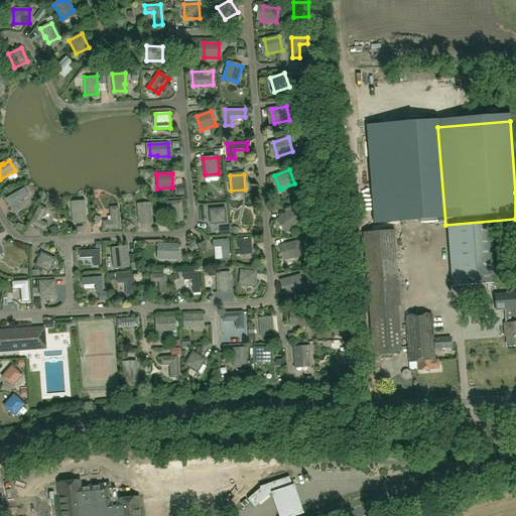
[(20,210),(17,203),(28,196),(24,189),(6,200),(14,213),(20,210)]
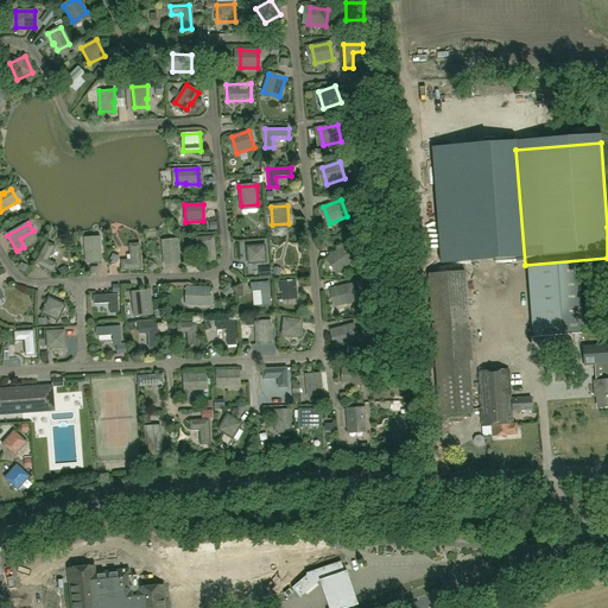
[(196,247),(206,246),(207,261),(216,261),(214,238),(196,239),(196,247)]
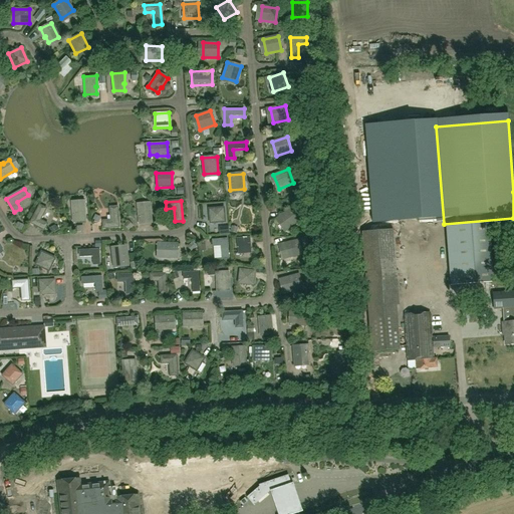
[(73,222),(85,222),(84,204),(73,205),(73,212),(72,212),(73,222)]
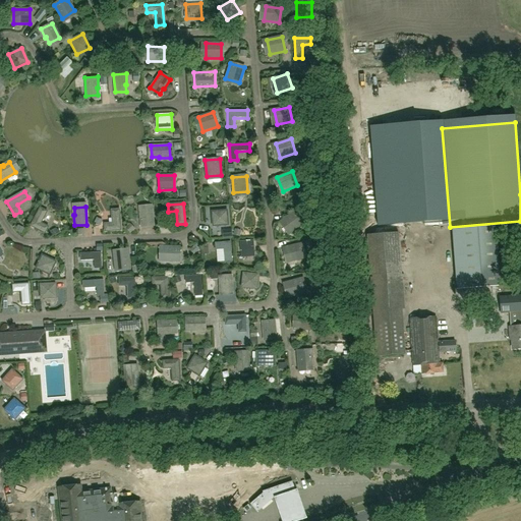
[(48,227),(41,223),(47,212),(40,208),(31,226),(45,233),(48,227)]
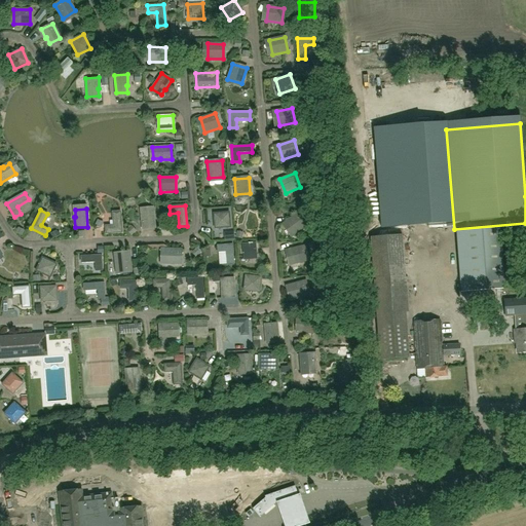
[(143,230),(155,228),(153,211),(142,212),(143,219),(142,219),(143,230)]
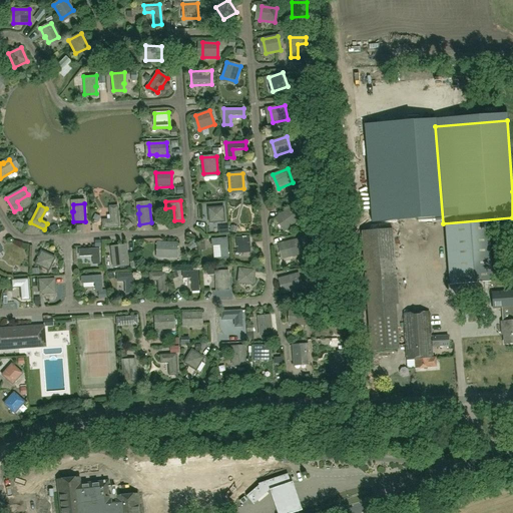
[(119,226),(117,206),(109,207),(110,220),(102,220),(103,228),(119,226)]
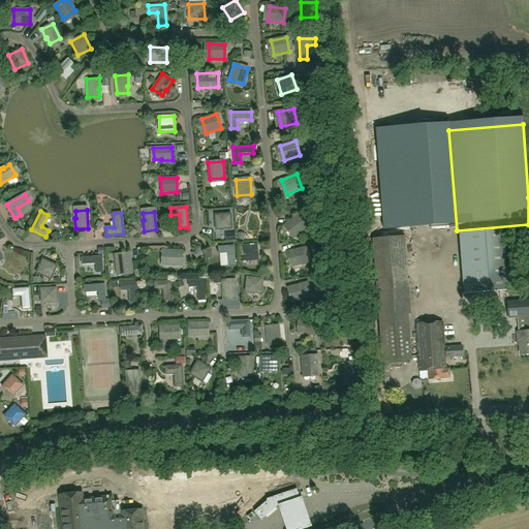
[(215,215),(216,229),(231,228),(230,214),(215,215)]
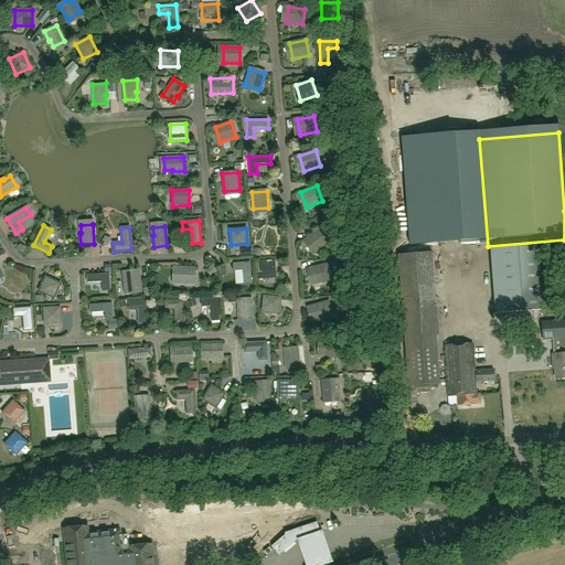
[(330,242),(320,228),(307,238),(316,252),(330,242)]
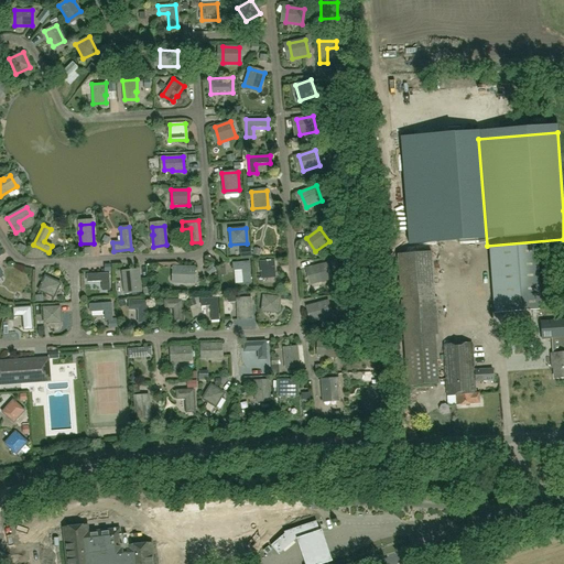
[(535,245),(494,248),(498,314),(541,310),(535,245)]
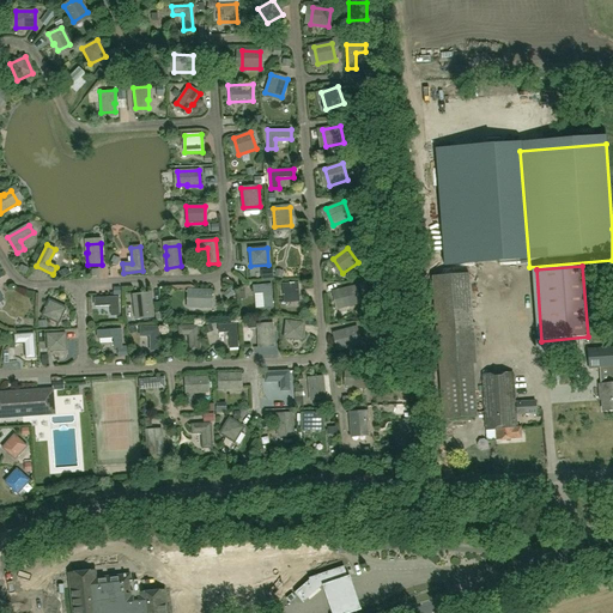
[(473,349),(472,334),(468,273),(432,275),(442,419),(474,417),(469,349),(473,349)]
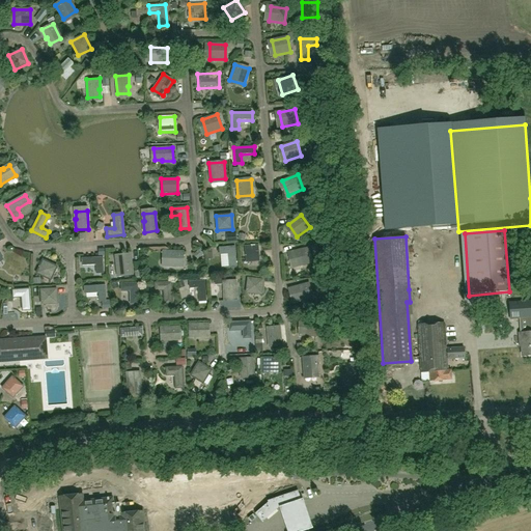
[(259,255),(258,246),(245,247),(246,262),(253,261),(252,255),(259,255)]
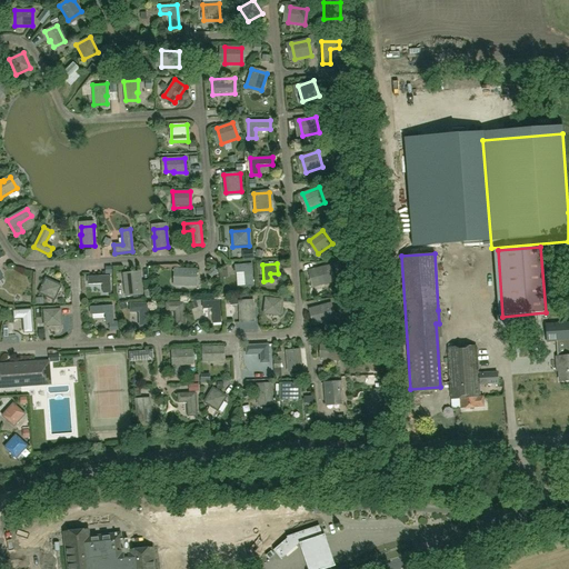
[(236,273),(245,272),(245,287),(253,287),(252,265),(235,266),(236,273)]
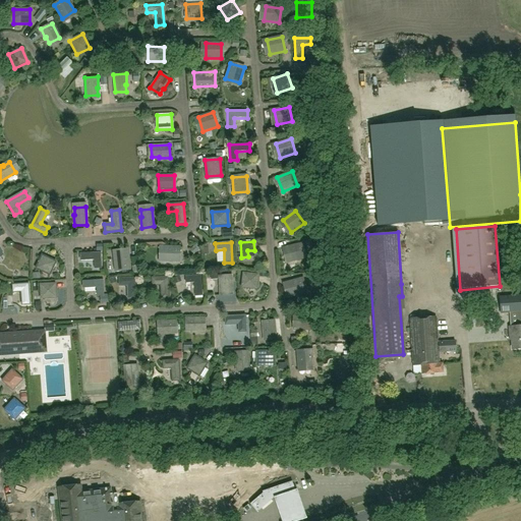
[(305,258),(302,243),(287,247),(290,262),(305,258)]
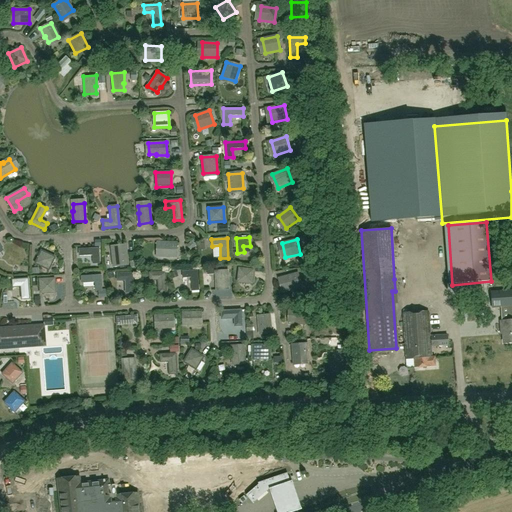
[(176,257),(176,243),(161,243),(160,257),(176,257)]
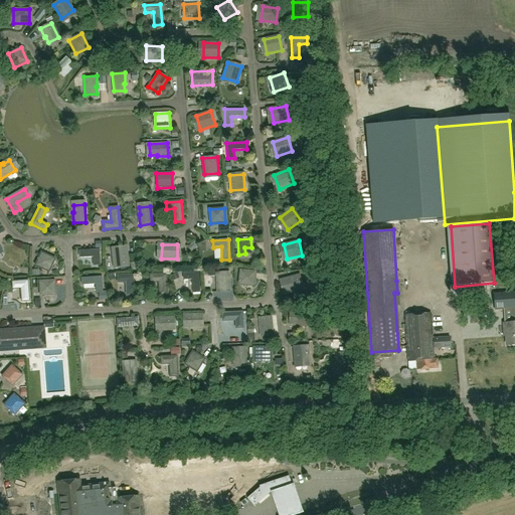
[(79,250),(79,258),(93,258),(93,266),(101,265),(100,249),(79,250)]
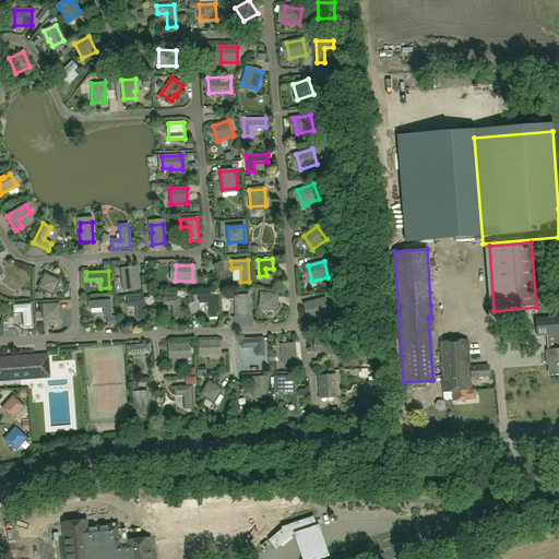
[(123,290),(139,288),(138,272),(121,274),(123,290)]
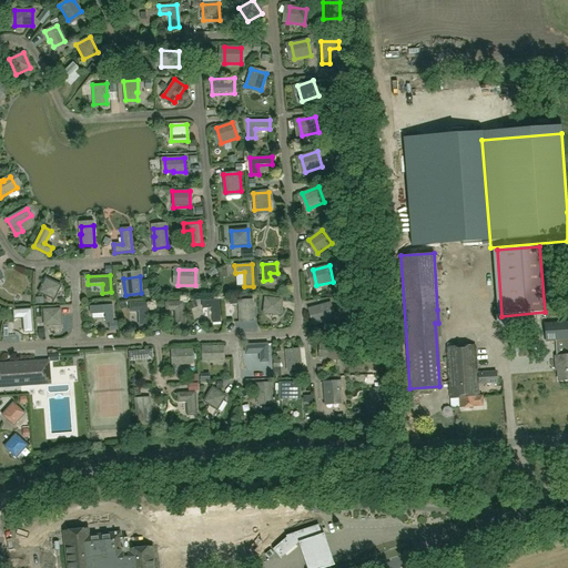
[(54,300),(61,285),(46,279),(39,293),(54,300)]
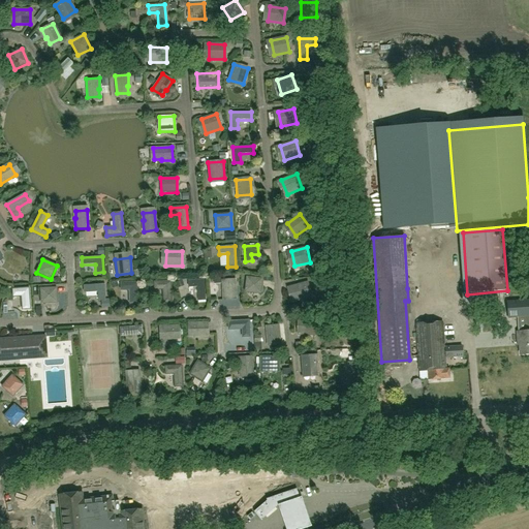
[(412,276),(415,291),(421,290),(418,275),(412,276)]
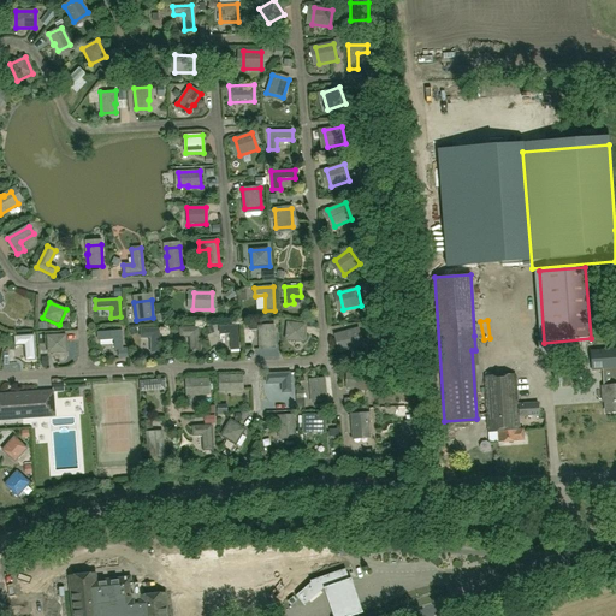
[(285,339),(303,342),(306,325),(288,323),(285,339)]
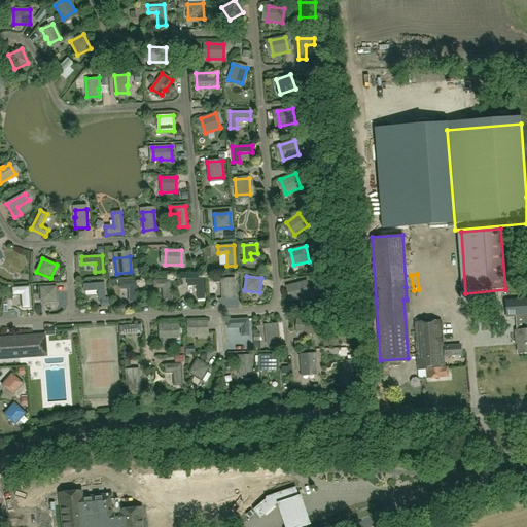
[(188,286),(197,286),(198,300),(205,299),(204,278),(187,279),(188,286)]
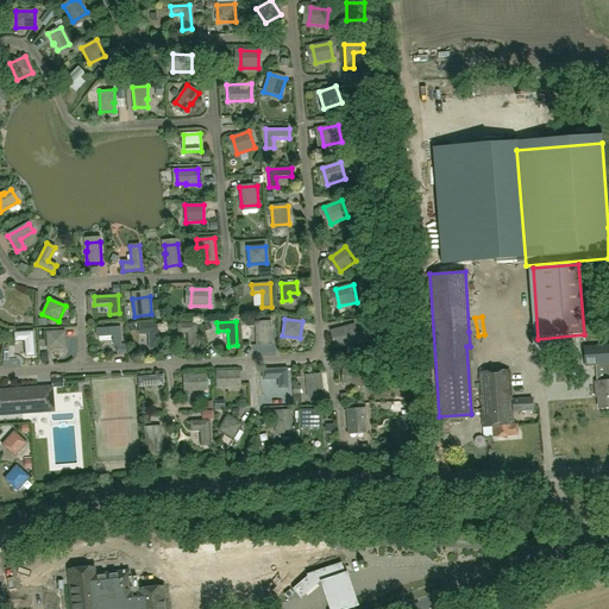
[(270,322),(256,322),(257,336),(258,336),(258,344),(271,343),(270,322)]
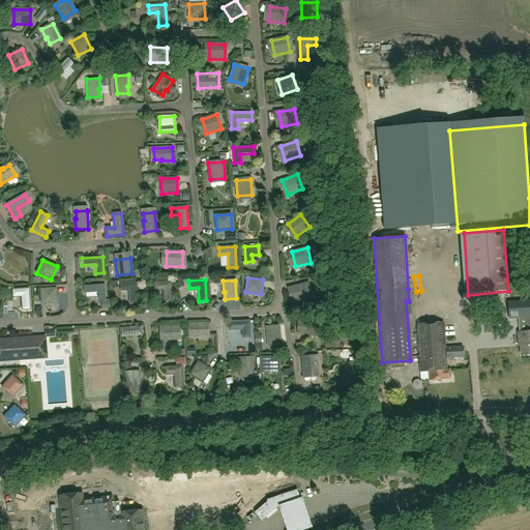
[(155,290),(164,290),(164,303),(172,303),(171,282),(154,283),(155,290)]
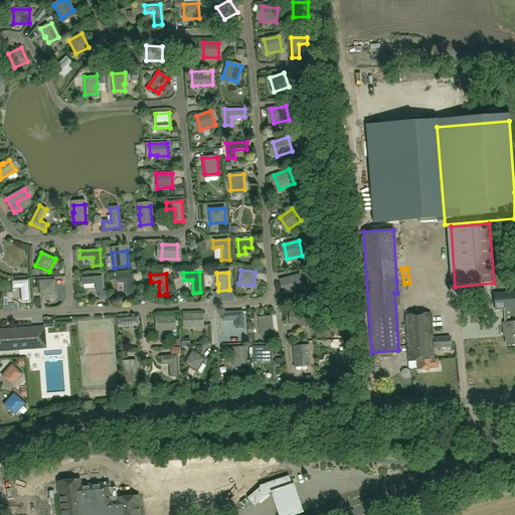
[(118,283),(126,283),(126,296),(134,295),(134,275),(118,276),(118,283)]
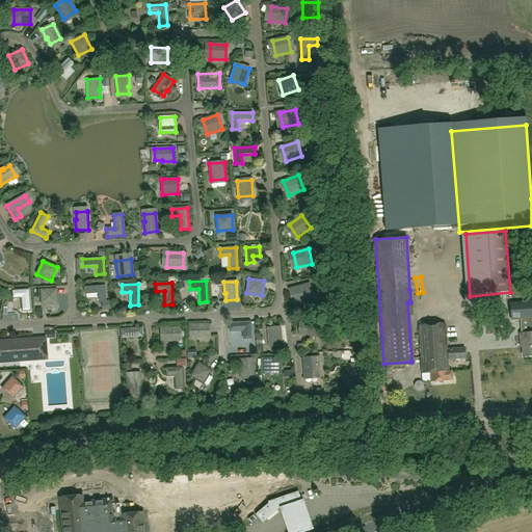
[(313,298),(309,284),(293,289),(297,303),(313,298)]
